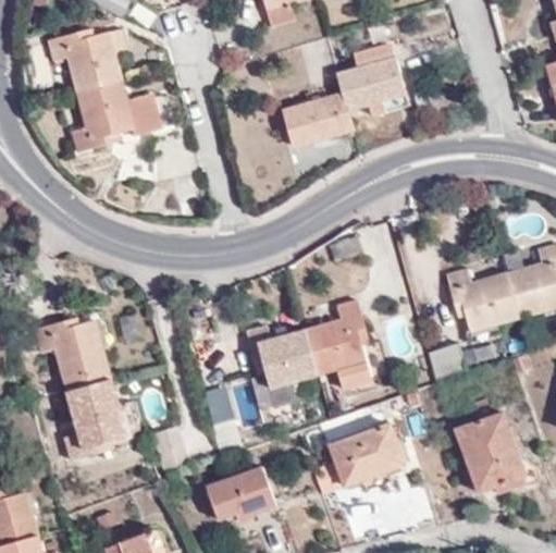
[(139,7),(127,0),(93,0),(89,7),(127,28),(139,7)]
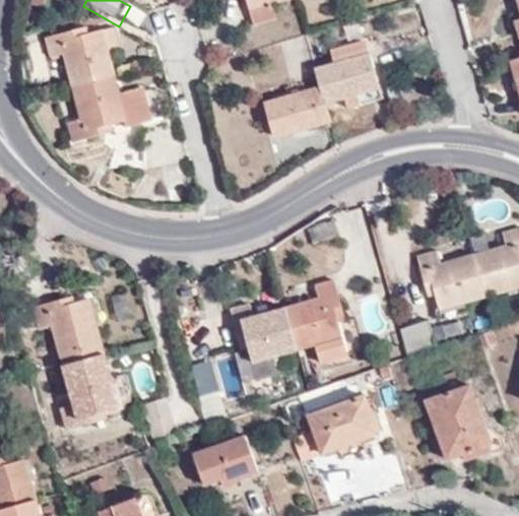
[(247,0),(255,28),(282,23),(277,2),(285,0),(247,0)]
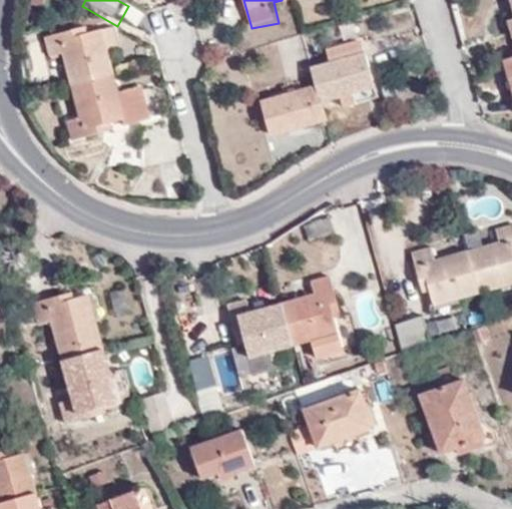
[(511,0),(509,1),(511,11),(511,16),(502,18),(507,41),(511,39),(511,0)]
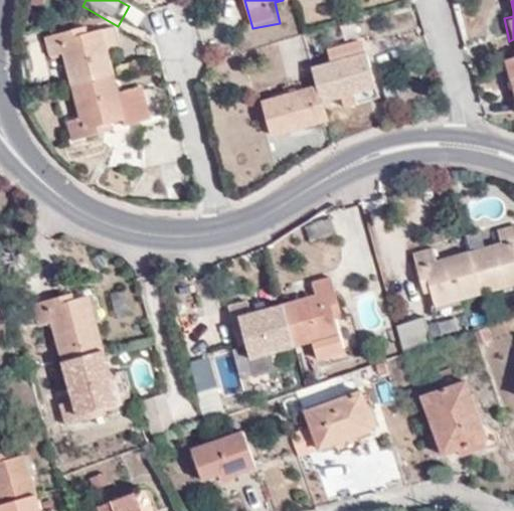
[(62,54),(71,86),(112,75),(101,30),(78,35),(77,29),(45,35),(50,56),(62,54)]
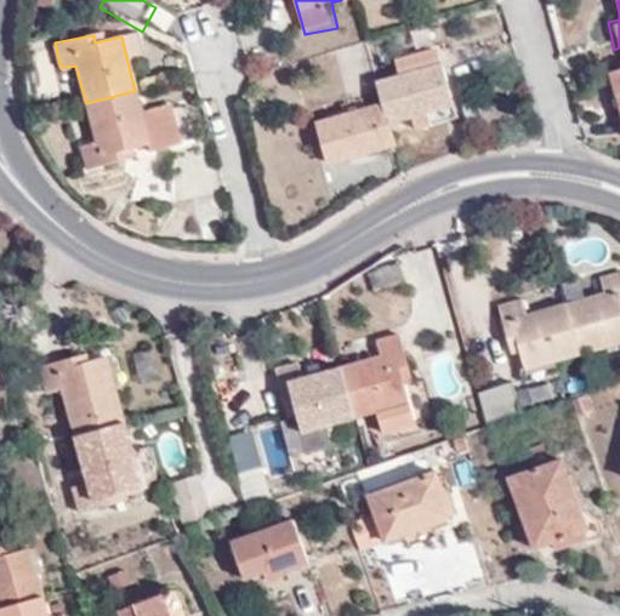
[(405,74),(374,81),(381,107),(386,123),(408,117),(414,133),(455,120),(436,50),(402,61),(405,74)]
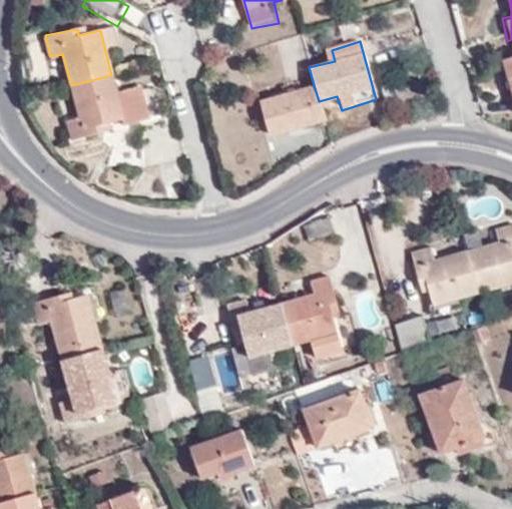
[(511,56),(501,61),(511,100),(511,56)]
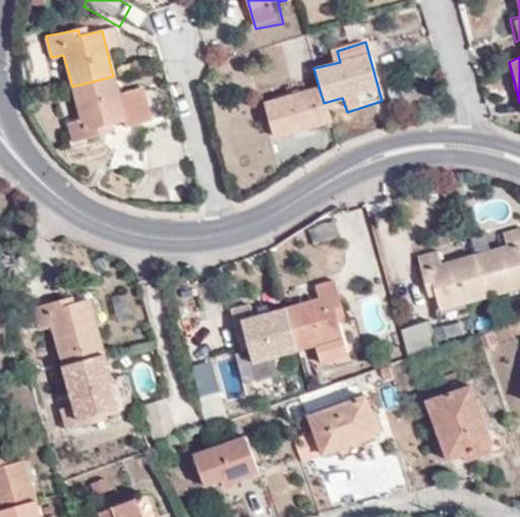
[(113,76),(72,87),(80,120),(67,125),(71,145),(107,135),(105,130),(125,122),(117,93),(113,76)]
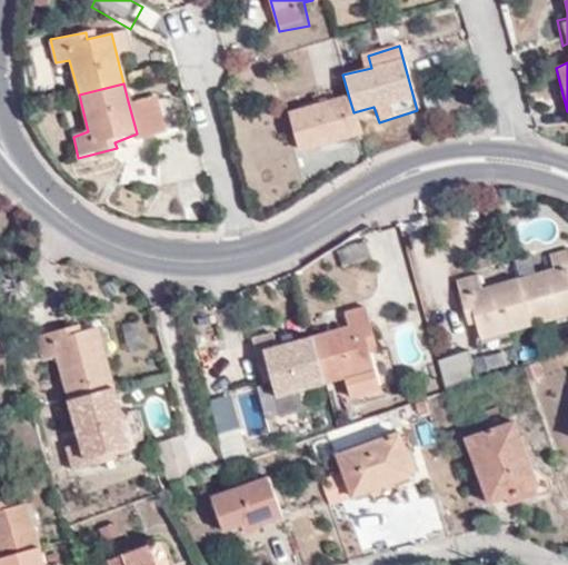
[(156,95),(128,101),(137,134),(137,137),(166,130),(156,95)]
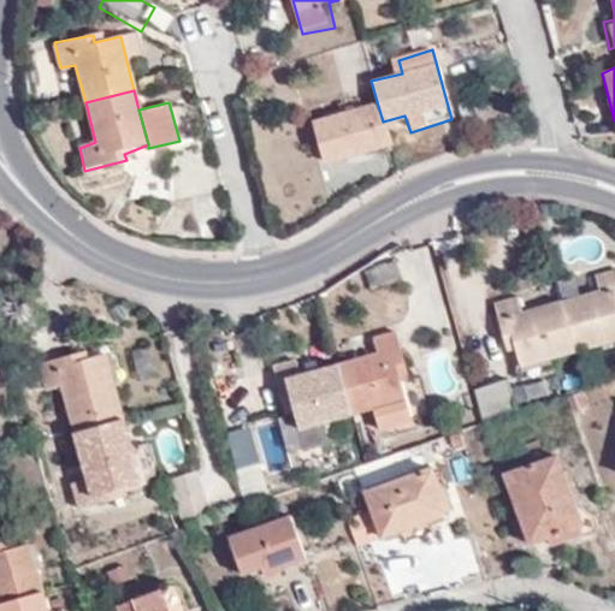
[(324,161),(389,143),(383,122),(378,106),(313,124),(324,161)]
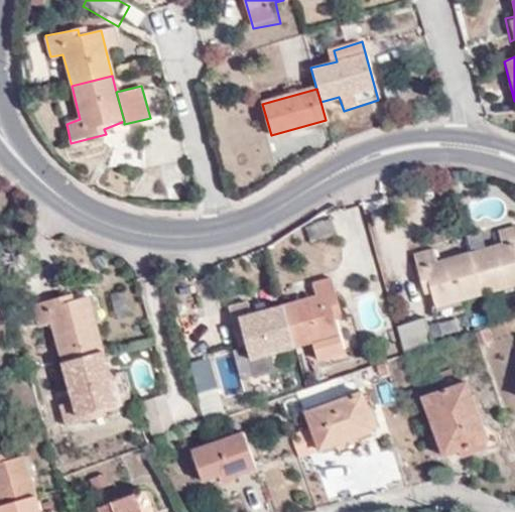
[(302,241),(329,236),(326,223),(299,226),(302,241)]
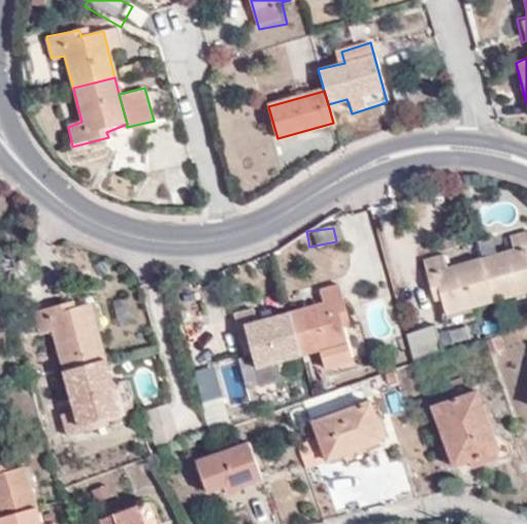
[(480,258),(491,300),(526,290),(526,263),(526,233),(506,238),(511,250),(480,258)]
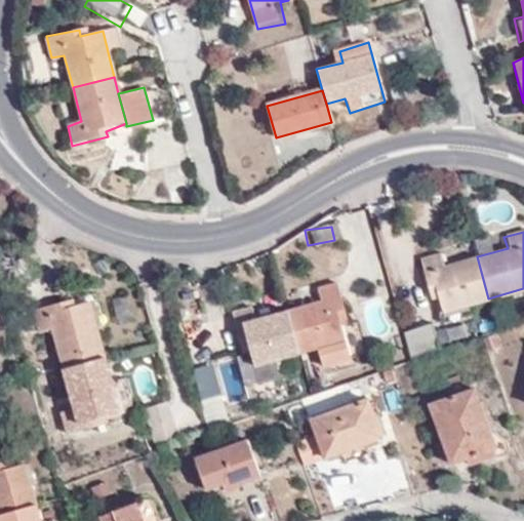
[(441,310),(488,298),(477,256),(440,267),(438,253),(415,261),(425,291),(435,289),(441,310)]
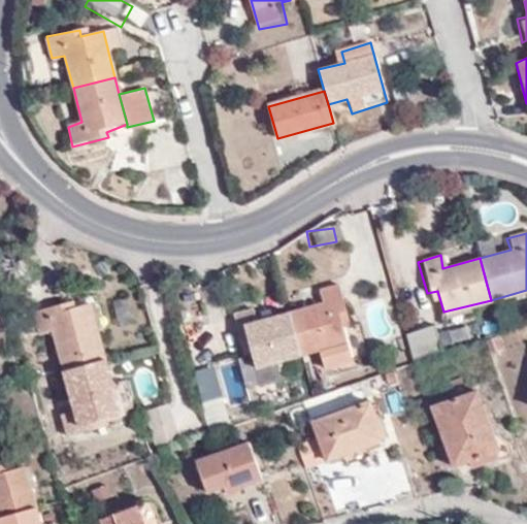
[(286,309),(299,356),(314,352),(318,372),(348,364),(335,318),(342,316),(336,285),(318,290),(321,301),(286,309)]
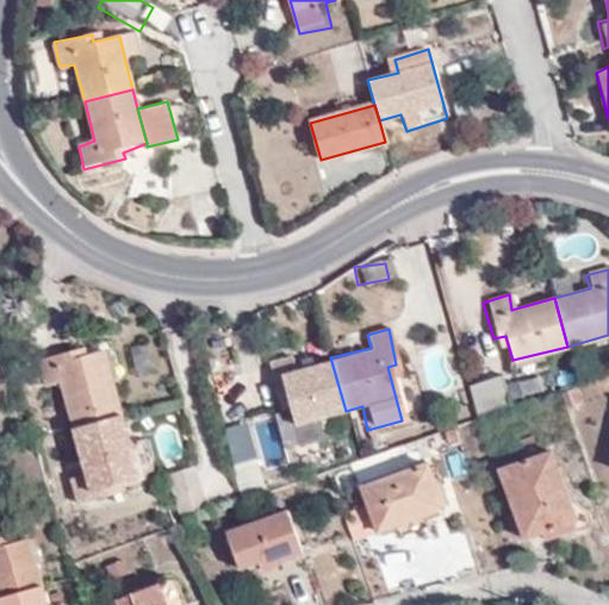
[(51,384),(64,430),(116,416),(95,348),(64,355),(62,348),(29,357),(37,387),(51,384)]
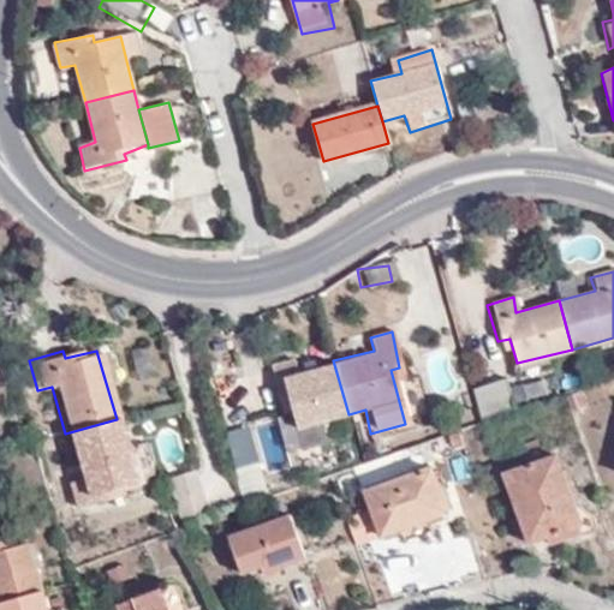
[(486,358),(489,377),(508,374),(504,354),(486,358)]
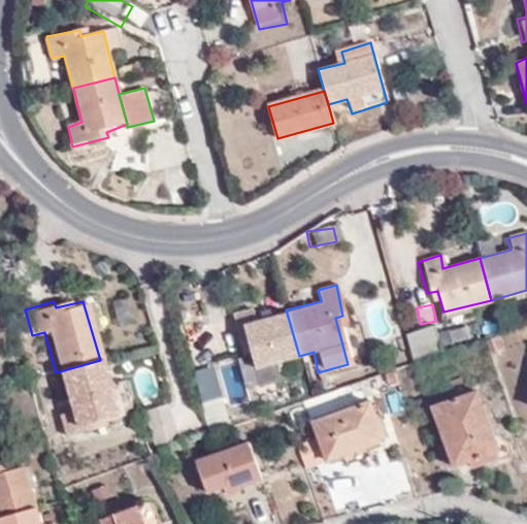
[(282,360),(299,356),(286,309),(251,317),(249,307),(230,312),(237,347),(249,345),(259,382),(286,375),(282,360)]
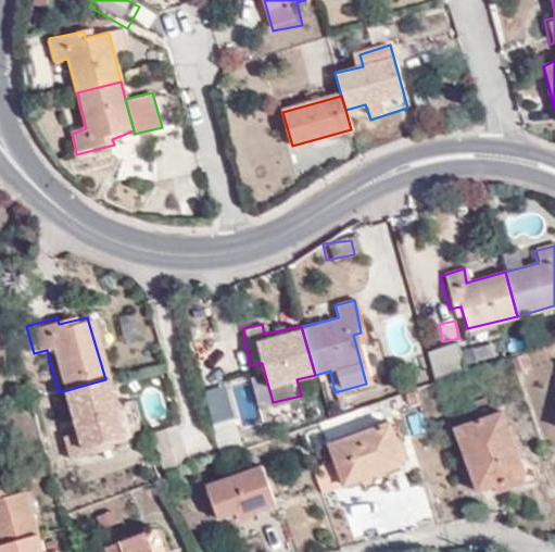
[(425,349),(432,379),(467,365),(459,339),(425,349)]
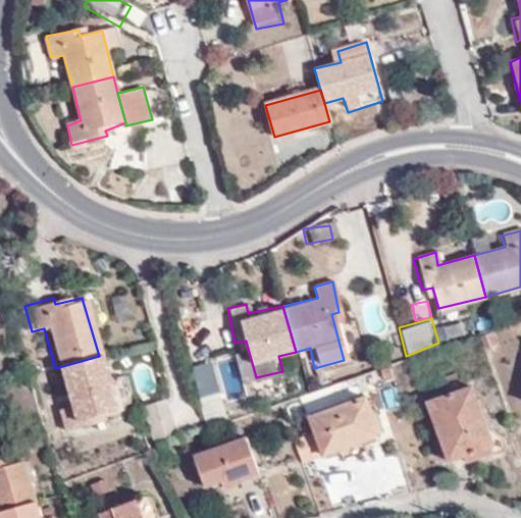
[(463,318),(435,323),(437,338),(466,332),(463,318)]
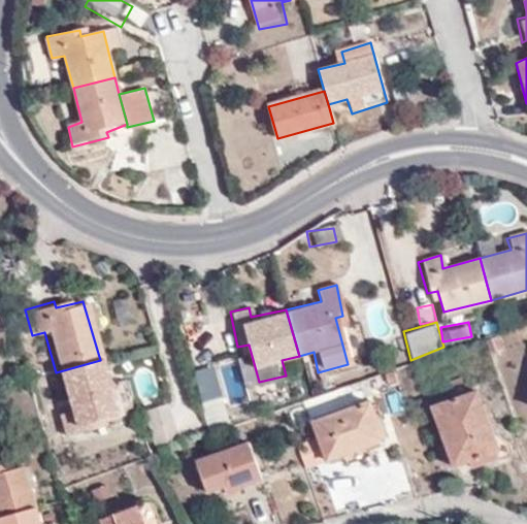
[(223,358),(228,395),(245,393),(239,356),(223,358)]
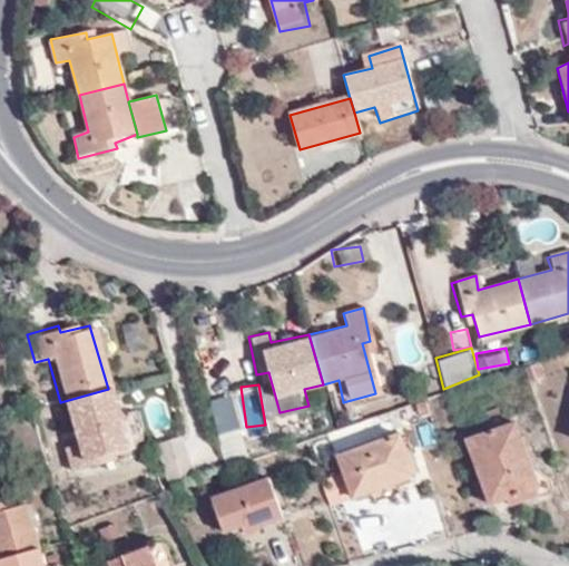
[(108,389),(60,402),(72,442),(59,447),(65,474),(99,464),(97,455),(125,447),(108,389)]
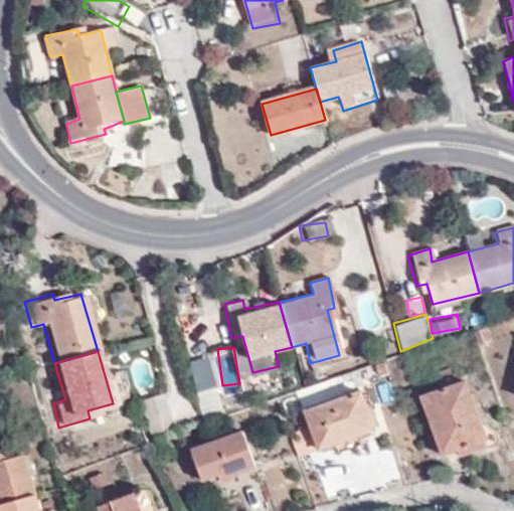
[(191,359),(197,386),(215,382),(208,355),(191,359)]
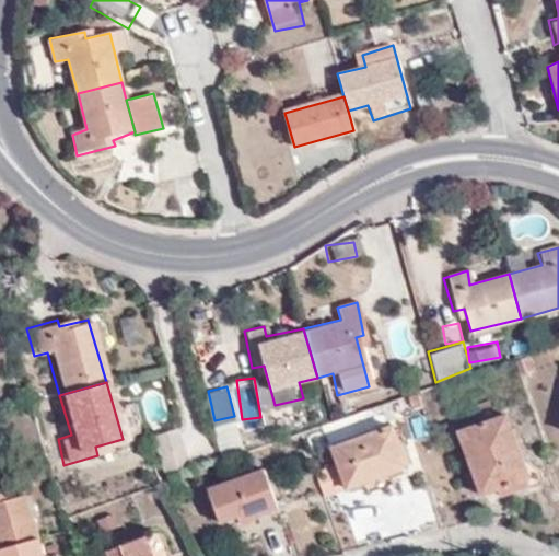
[(416,392),(407,395),(410,405),(418,403),(416,392)]
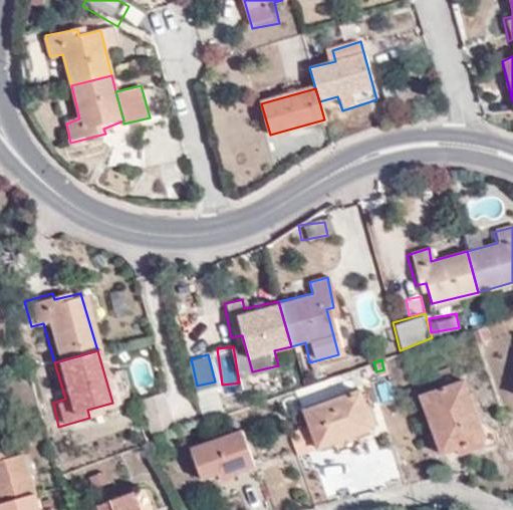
[(448,450),(450,460),(478,454),(462,384),(421,394),(435,451),(448,450)]
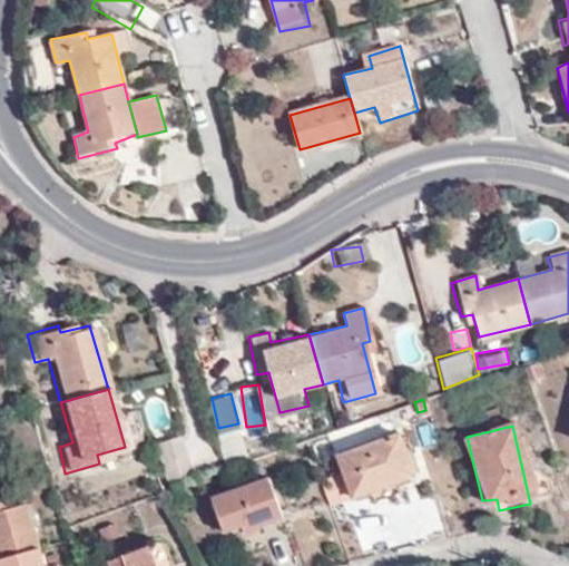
[(335,455),(349,498),(408,478),(393,435),(335,455)]
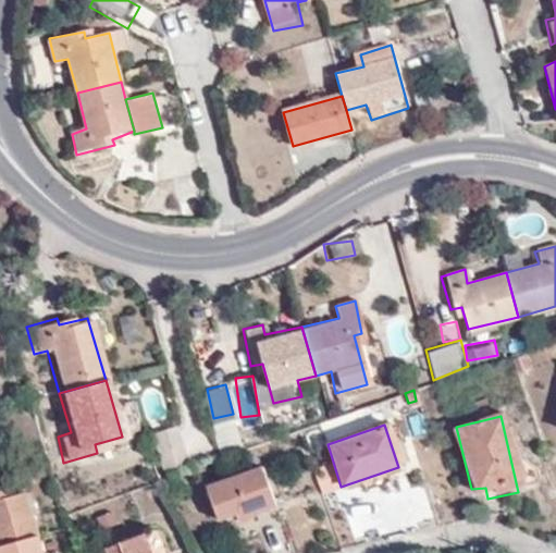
[(167,456),(149,462),(153,472),(170,467),(167,456)]
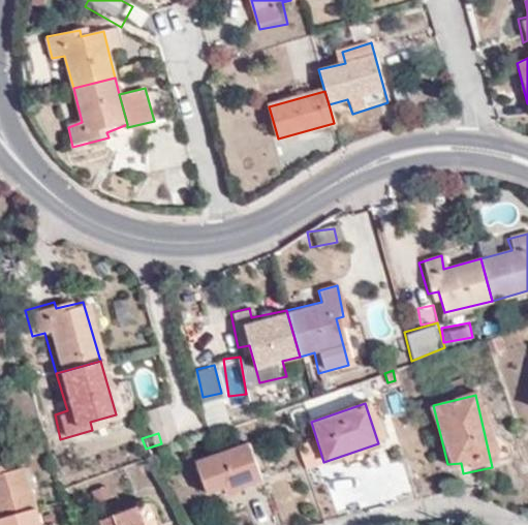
[(191,459),(199,492),(231,483),(234,488),(259,482),(250,442),(191,459)]
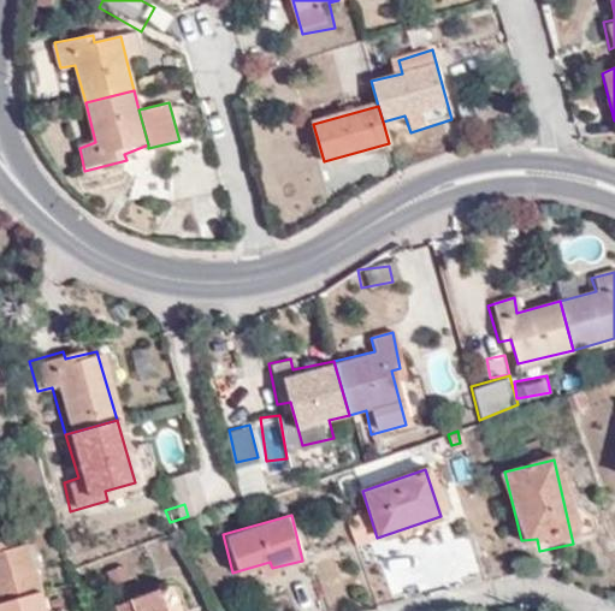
[(0,601),(40,591),(28,545),(4,551),(0,540),(0,601)]
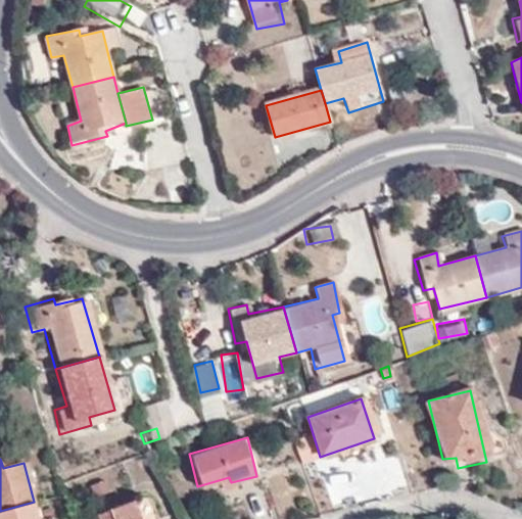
[(144,518),(140,500),(102,511),(103,518),(144,518)]
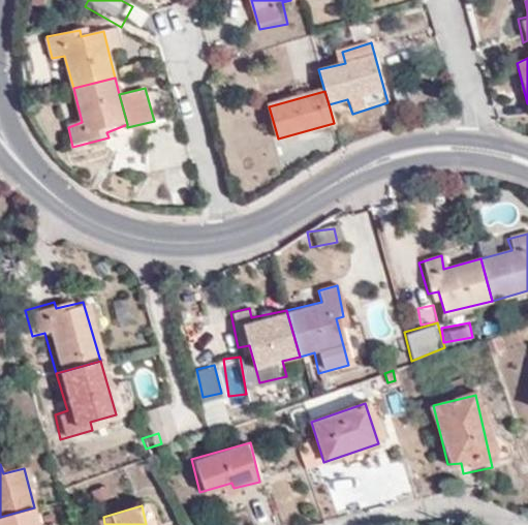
[(38,524),(34,507),(0,517),(0,524),(38,524)]
